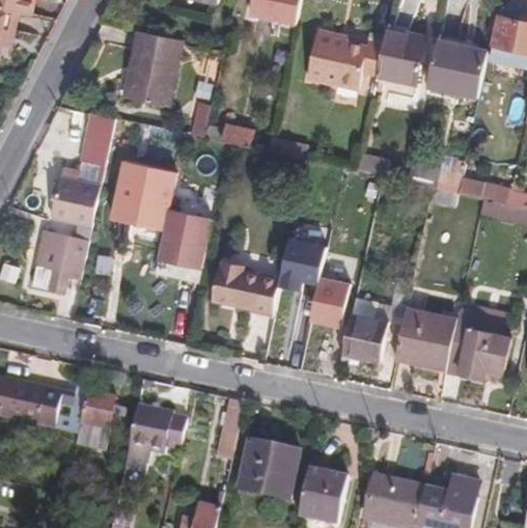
[(0,0),(0,7),(16,11),(22,12),(25,14),(28,0),(0,0)]
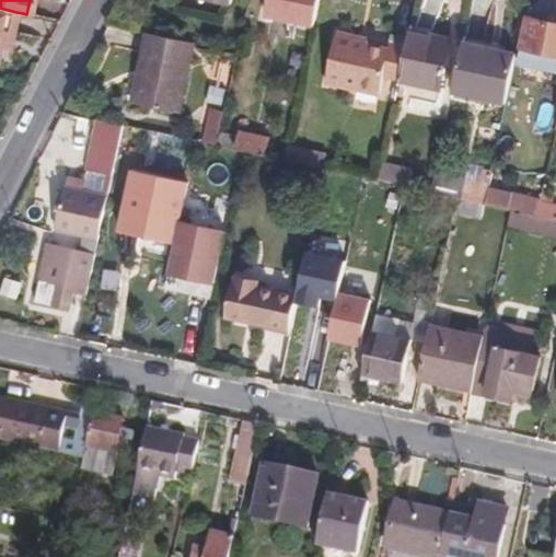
[(35,16),(38,0),(30,0),(26,14),(35,16)]
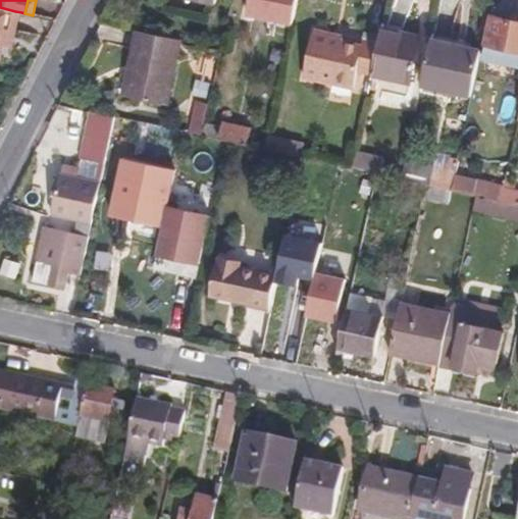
[(296,18),(299,0),(255,0),(253,10),(296,18)]
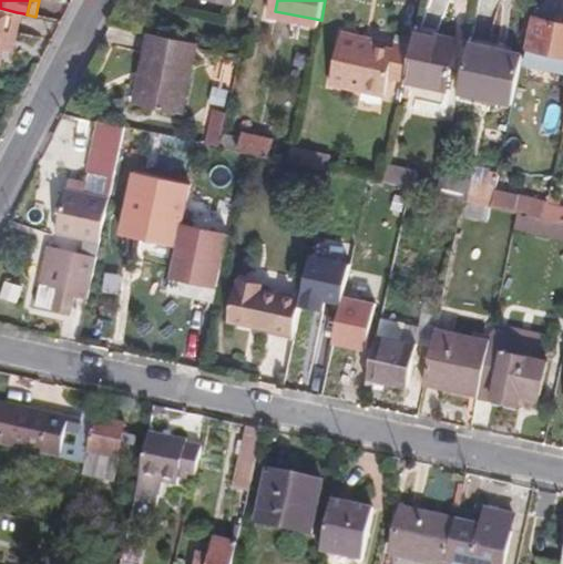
[(0,8),(0,51),(1,49),(2,42),(4,32),(12,33),(17,12),(0,8)]
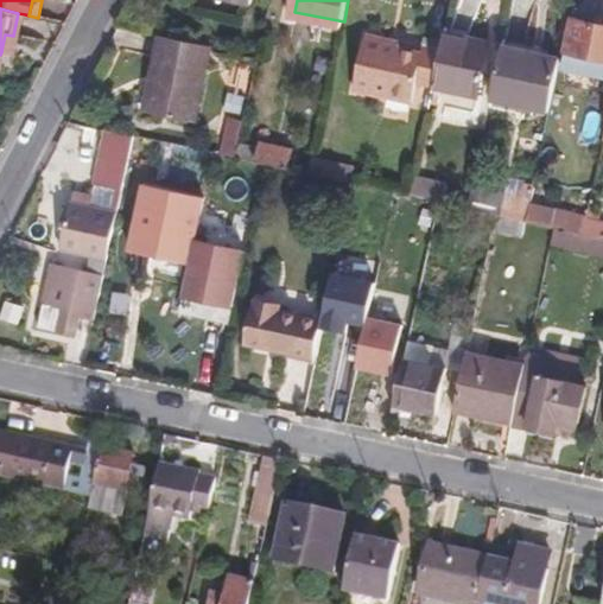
[(5,35),(2,45),(17,48),(25,14),(18,13),(13,36),(5,35)]
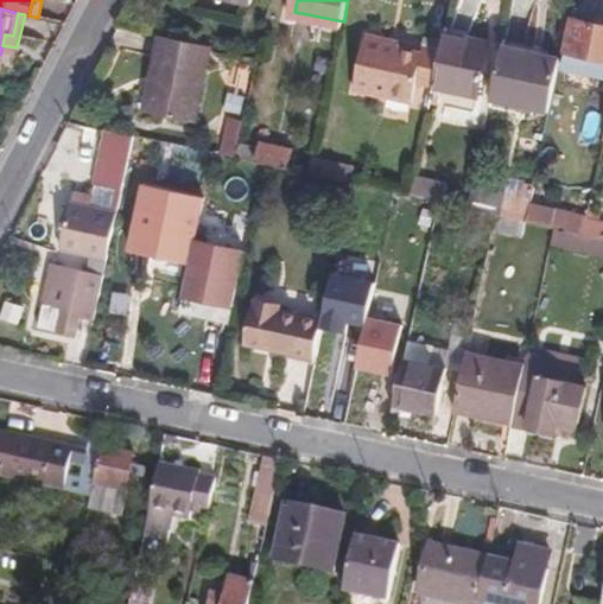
[(565,18),(557,56),(554,65),(602,75),(602,25),(600,25),(565,18)]
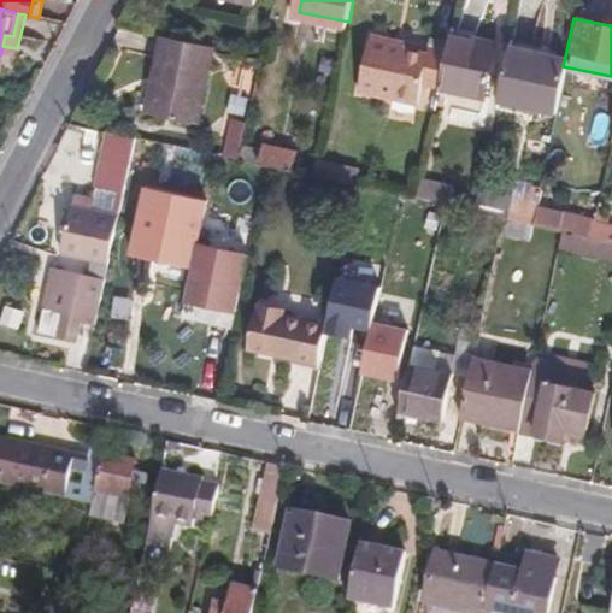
[(476,39),(455,34),(452,52),(445,89),(489,98),(500,43),(476,39)]
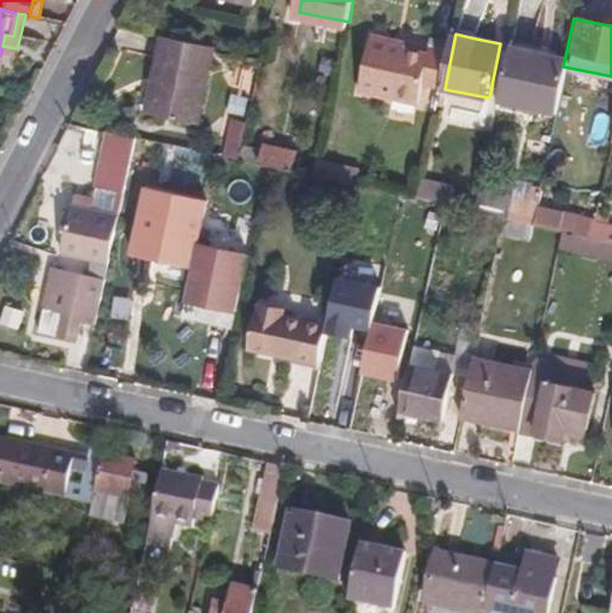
[(194,121),(210,46),(159,35),(154,57),(143,110),(194,121)]
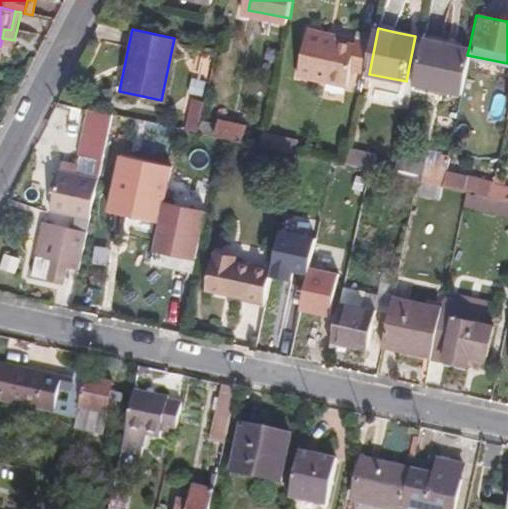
[(369,74),(375,43),(367,41),(358,39),(357,44),(337,40),(329,38),(330,33),(320,31),(311,29),(302,74),(350,85),(353,70),(369,74)]
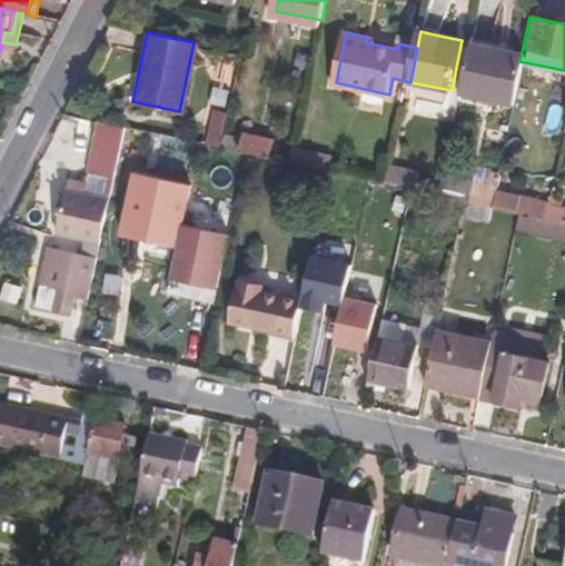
[(317,48),(318,38),(310,37),(308,46),(317,48)]
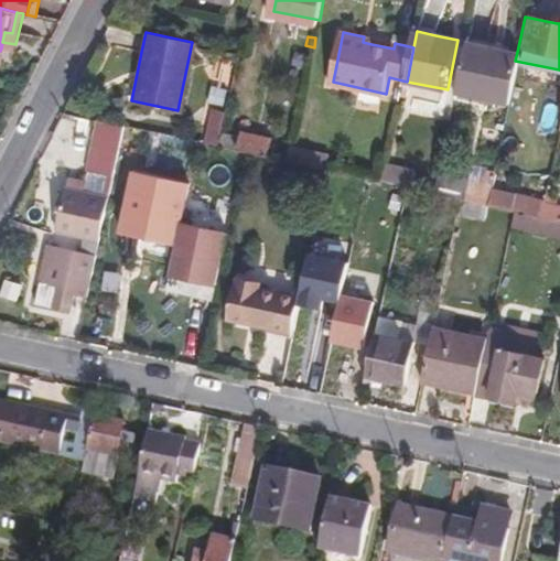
[(497,47),(463,41),(452,90),(506,103),(515,61),(517,52),(497,47)]
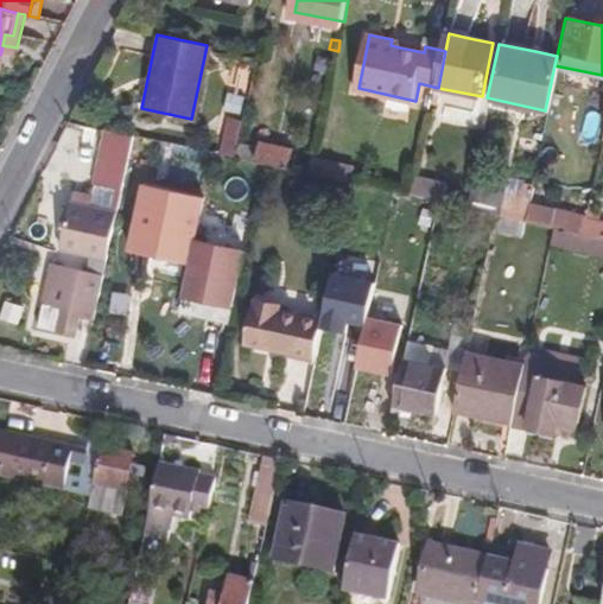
[(237,142),(242,119),(230,116),(224,140),(237,142)]
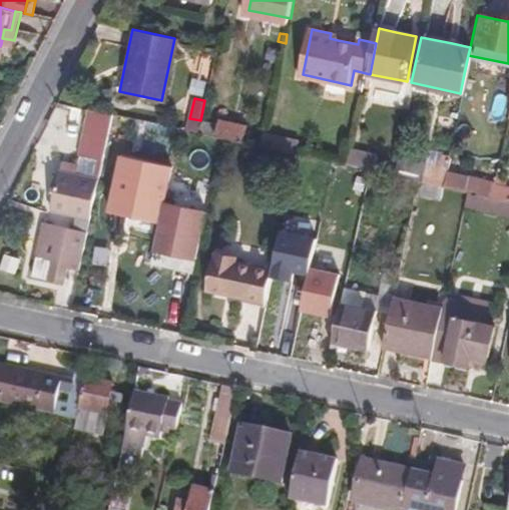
[(112,114),(89,109),(84,132),(85,132),(107,137),(112,114)]
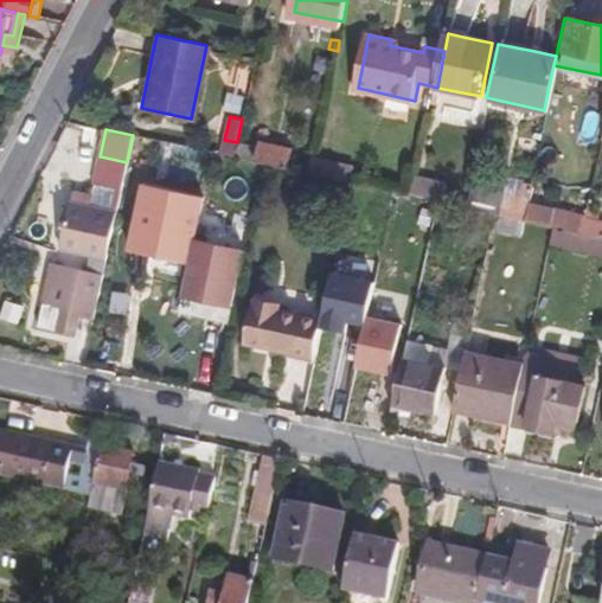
[(234,156),(237,142),(224,140),(221,153),(234,156)]
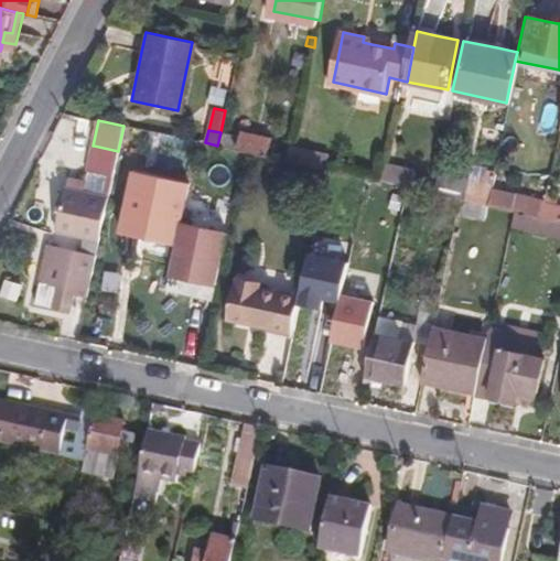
[(240,137),(221,132),(217,146),(265,157),(268,139),(241,132),(240,137)]
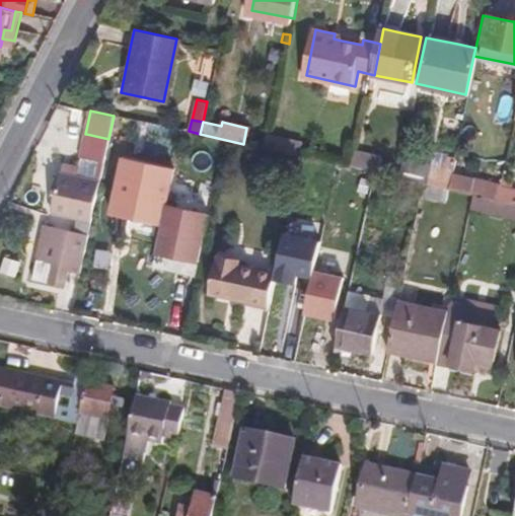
[(303,133),(268,125),(263,147),(298,155),(303,133)]
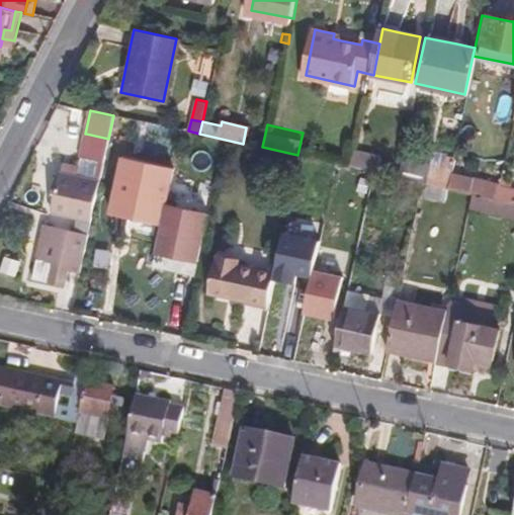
[(108,139),(86,134),(81,159),(103,163),(108,139)]
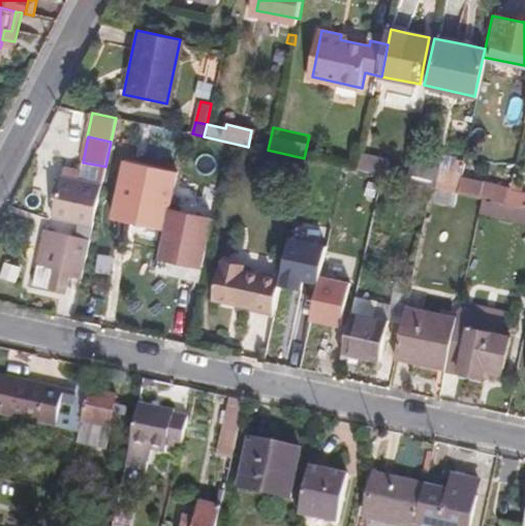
[(381,156),(359,151),(354,168),(378,174),(381,156)]
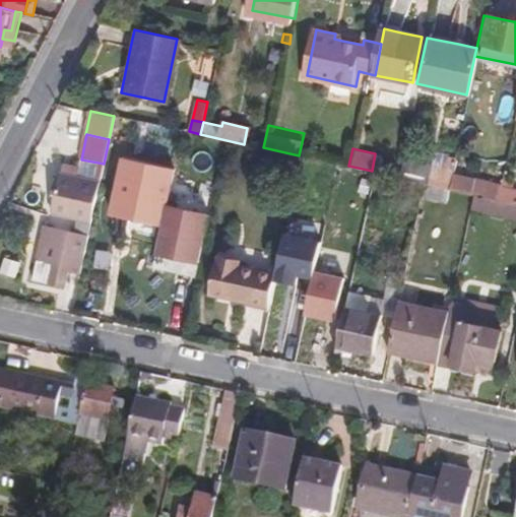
[(293,176),(297,160),(273,154),(269,169),(293,176)]
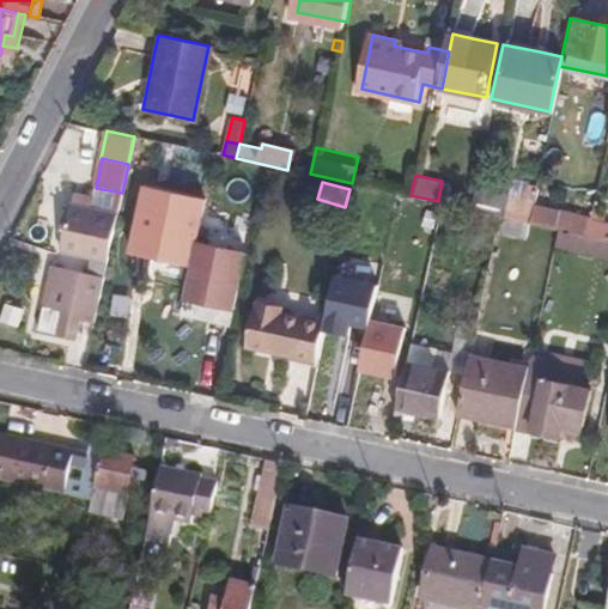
[(530,198),(473,184),(467,208),(491,213),(498,214),(526,220),(529,203),(530,198)]
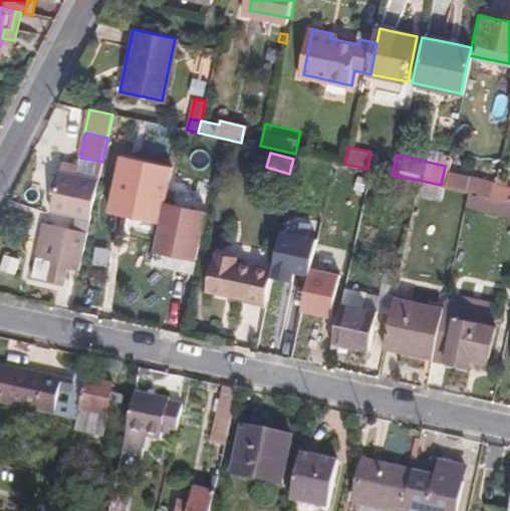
[(132,214),(161,221),(172,168),(122,158),(111,210),(132,214)]
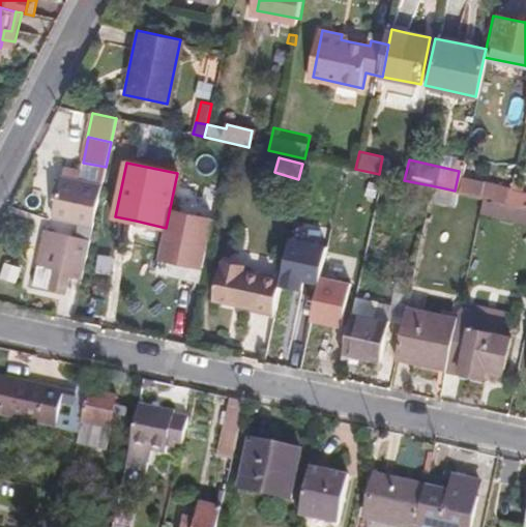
[(70,273),(83,276),(101,184),(62,176),(58,198),(54,216),(80,222),(77,235),(46,229),(34,283),(67,289),(70,273)]
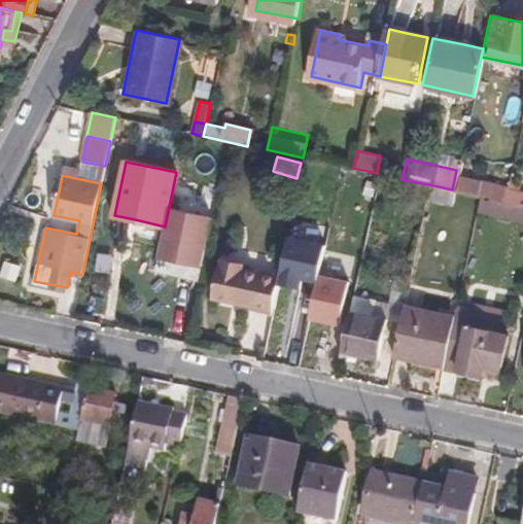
[(486,181),(455,175),(452,189),(476,195),(482,196),(486,181)]
